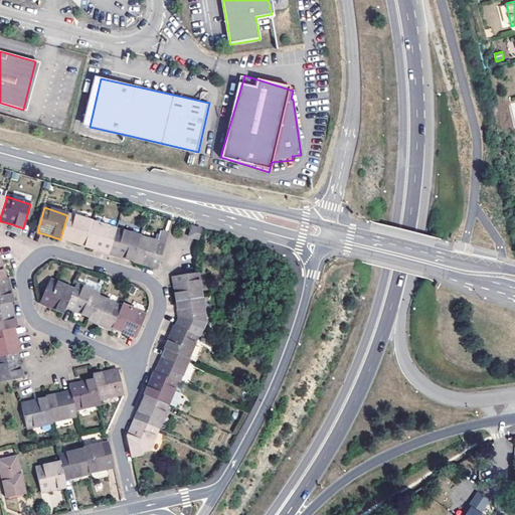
[(93,222),(67,215),(60,239),(71,243),(84,247),(93,222)]
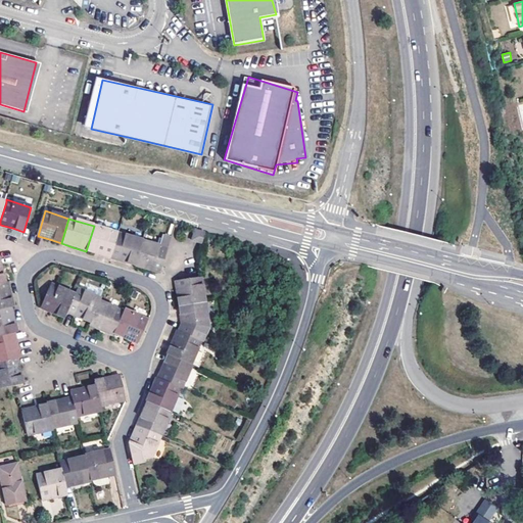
[(117,234),(94,226),(86,251),(98,254),(110,258),(117,234)]
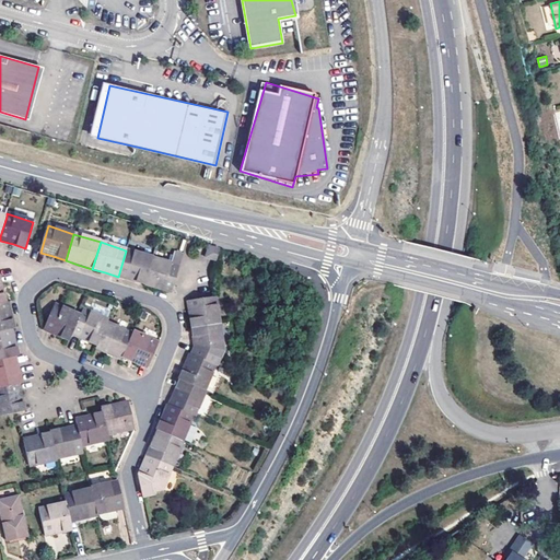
[(221,252),(211,248),(208,258),(218,261),(221,252)]
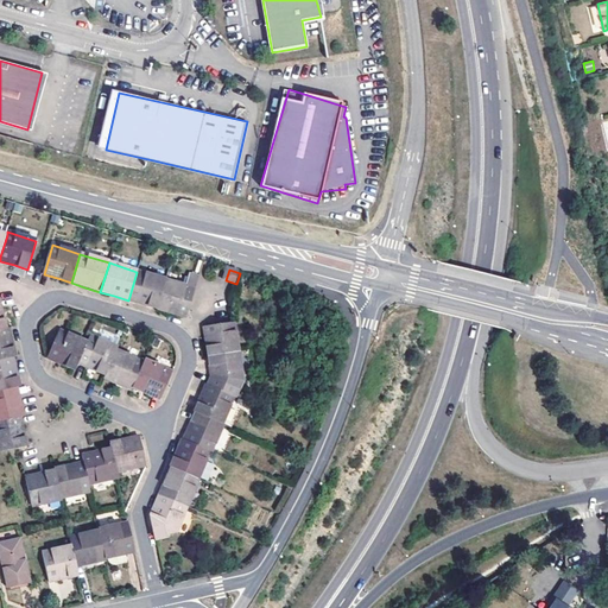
[(165,282),(137,272),(128,301),(140,305),(157,310),(165,282)]
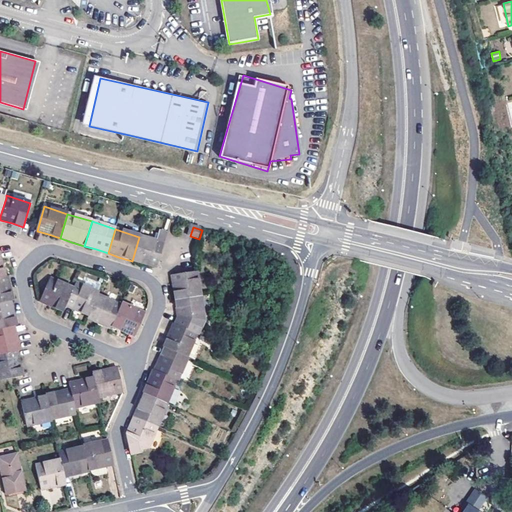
[(156,268),(163,244),(139,237),(132,261),(143,264),(156,268)]
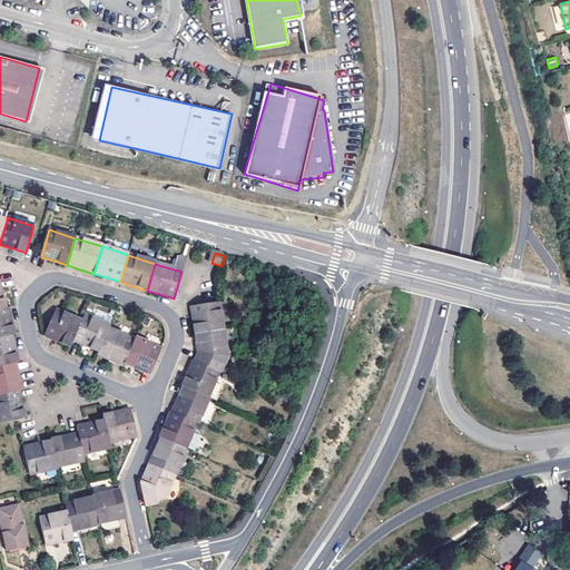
[(195,323),(197,337),(225,332),(220,305),(193,310),(195,323)]
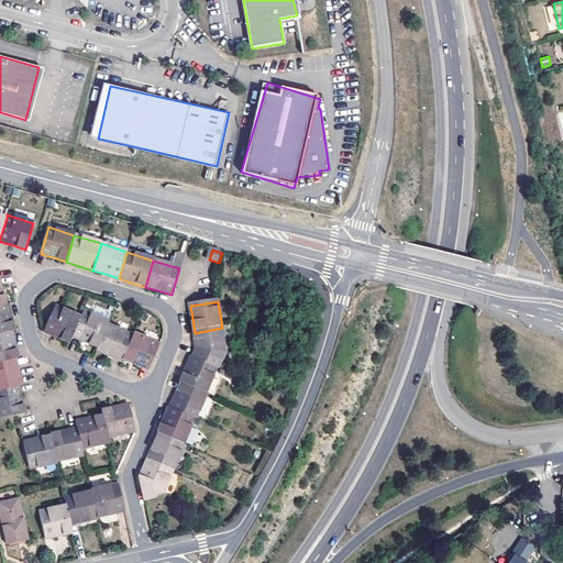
[(6,305),(0,306),(0,333),(12,332),(13,331),(11,317),(8,305),(6,305)]
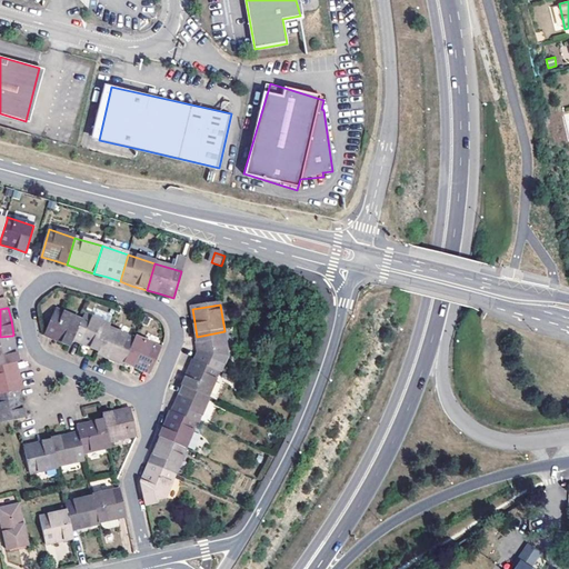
[(57,310),(47,337),(59,342),(71,347),(73,341),(82,321),(57,310)]
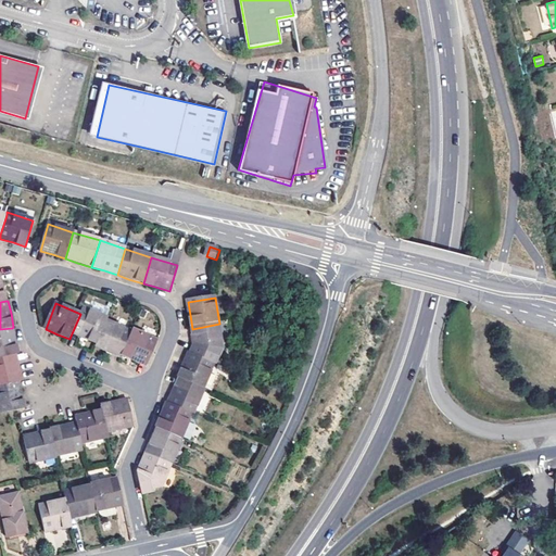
[(97,344),(106,323),(108,318),(83,308),(80,314),(72,333),(86,339),(97,344)]
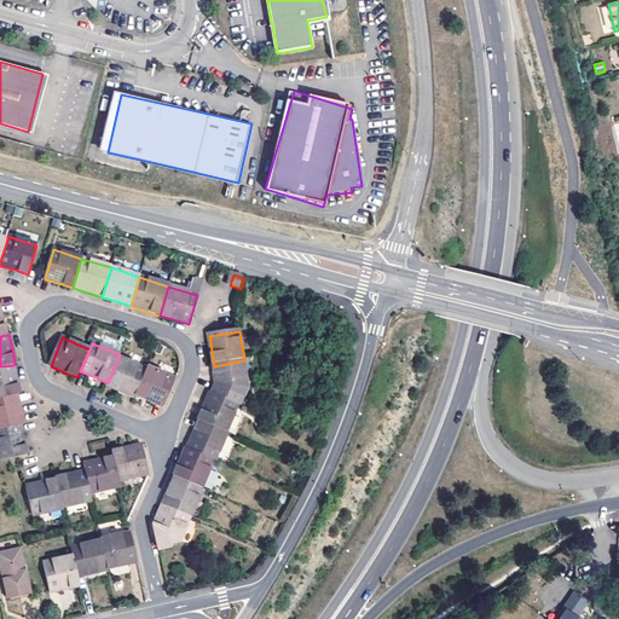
[(106,387),(120,393),(134,399),(136,395),(146,370),(119,359),(108,383),(106,387)]
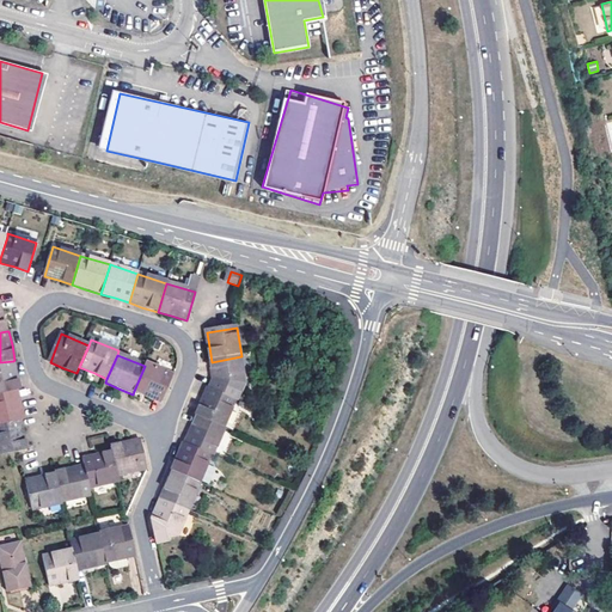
[(242,356),(212,362),(213,373),(214,379),(209,390),(234,401),(238,402),(246,381),(242,356)]
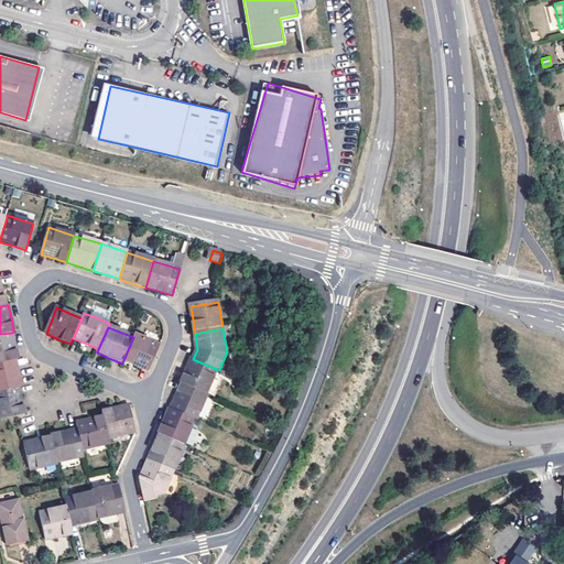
[(14,346),(12,333),(0,334),(0,362),(14,360),(18,359),(14,346)]
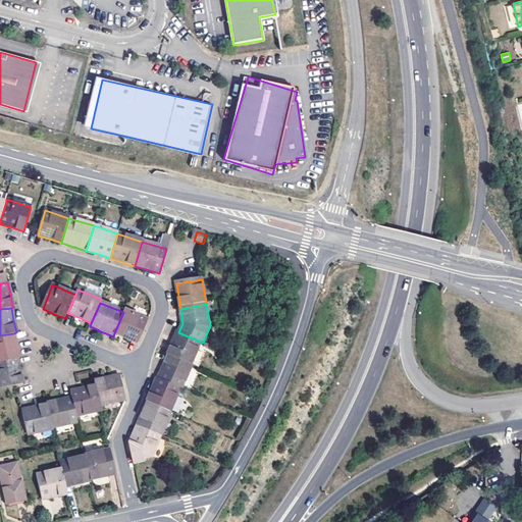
[(124,310),(123,312),(114,333),(125,338),(137,344),(148,319),(124,310)]
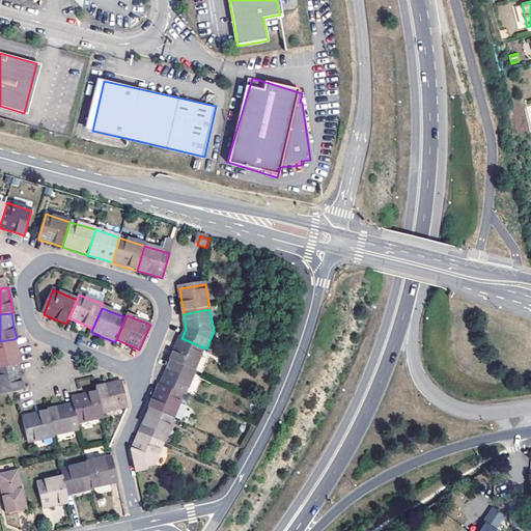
[(170,362),(193,371),(203,347),(182,338),(180,338),(176,348),(170,362)]
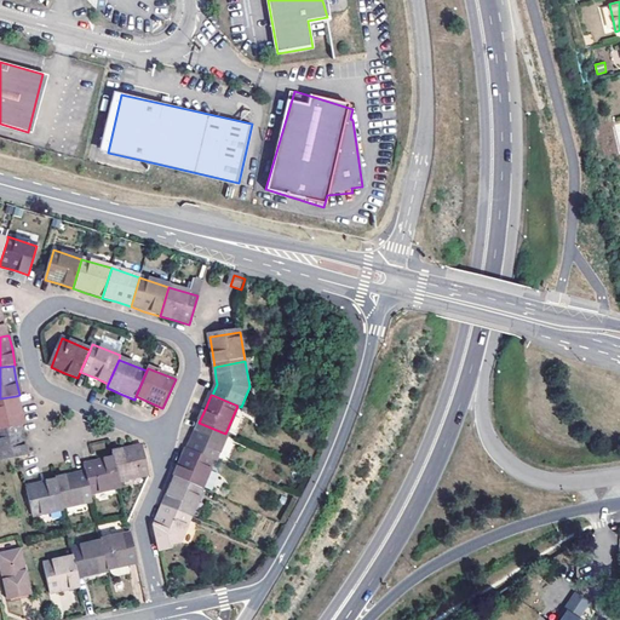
[(19,411),(16,396),(0,399),(0,429),(19,425),(22,425),(19,411)]
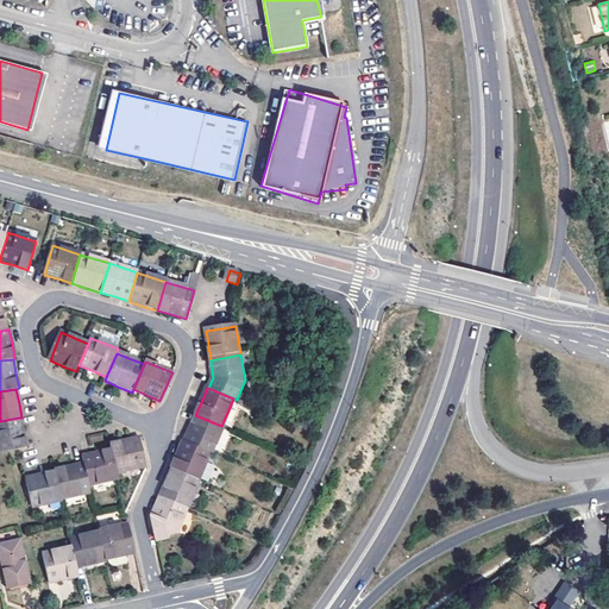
[(190,427),(183,443),(209,453),(211,454),(223,427),(221,426),(195,415),(190,427)]
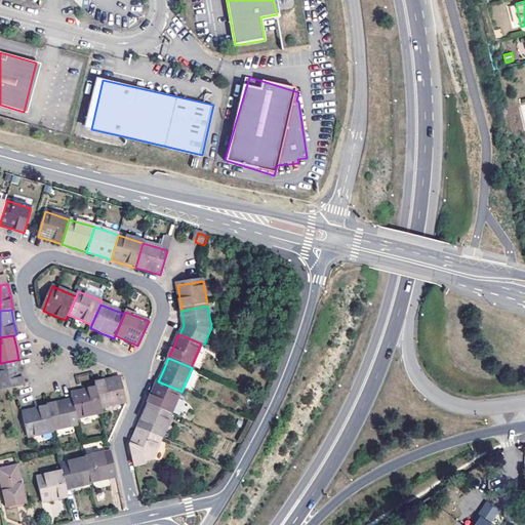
[(0,363),(0,390),(23,386),(19,374),(16,360),(0,363)]
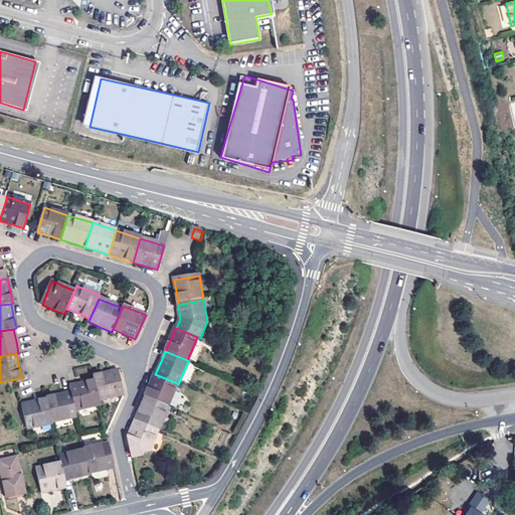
[(118,369),(104,372),(92,375),(93,379),(98,399),(123,394),(118,369)]
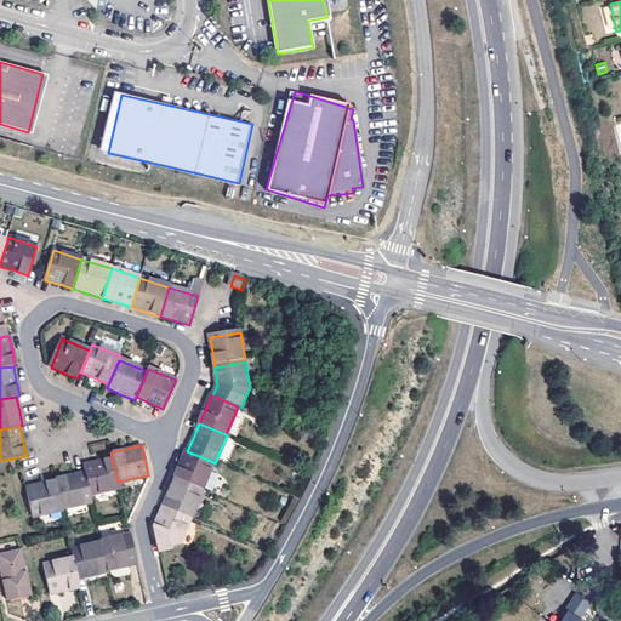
[(172,479),(174,479),(201,491),(214,462),(187,451),(186,450),(180,463),(172,479)]
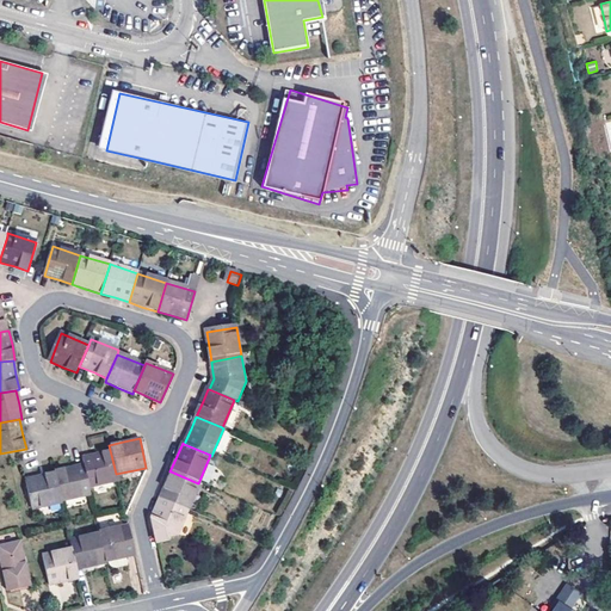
[(84,464),(88,485),(117,479),(116,474),(110,450),(97,454),(81,457),(84,464)]
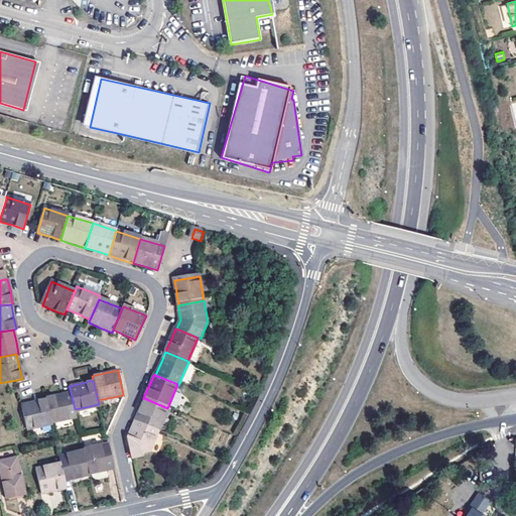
[(58,395),(44,398),(45,399),(50,422),(76,417),(75,409),(71,392),(58,395)]
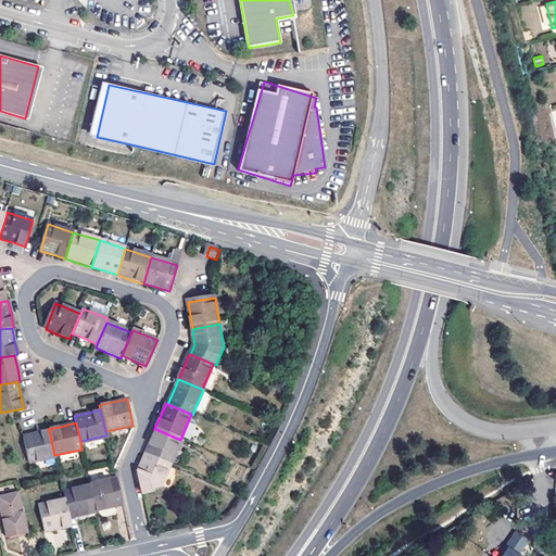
[(152,437),(144,454),(171,465),(181,440),(180,440),(155,429),(152,437)]
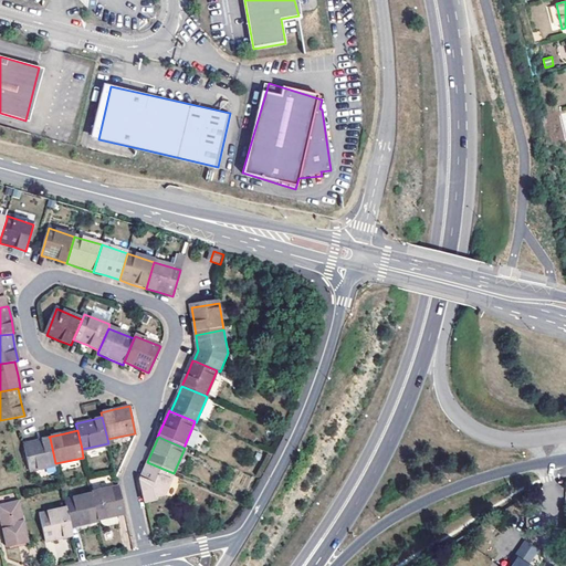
[(37,441),(23,444),(29,471),(55,464),(55,463),(50,438),(37,441)]
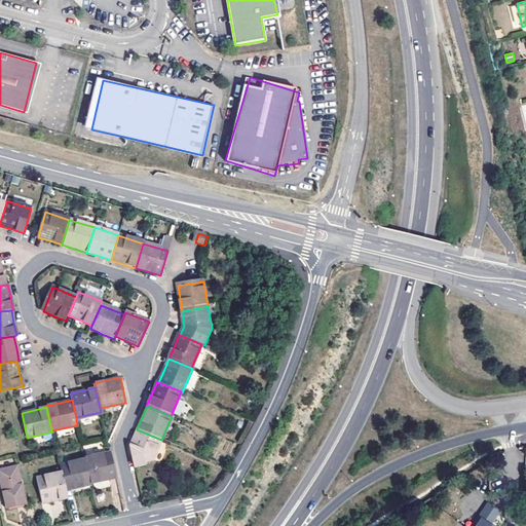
[(129,445),(135,466),(152,462),(161,440),(137,429),(134,436),(129,445)]
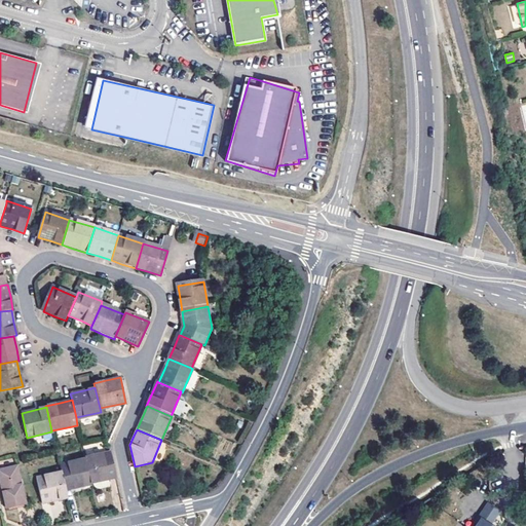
[(0,449),(0,461),(3,461),(9,459),(7,448),(0,449)]
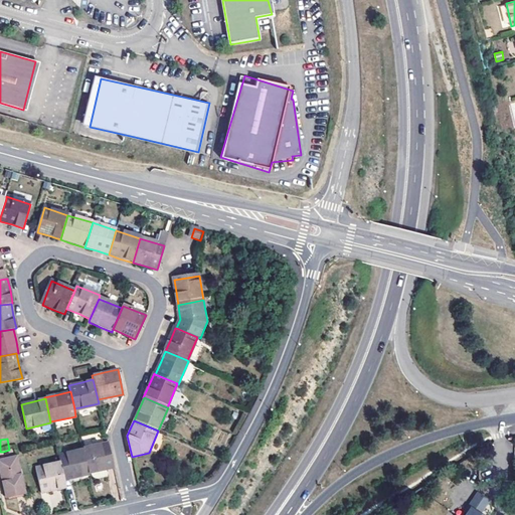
[(83,450),(89,473),(105,469),(114,467),(108,443),(83,448),(83,450)]
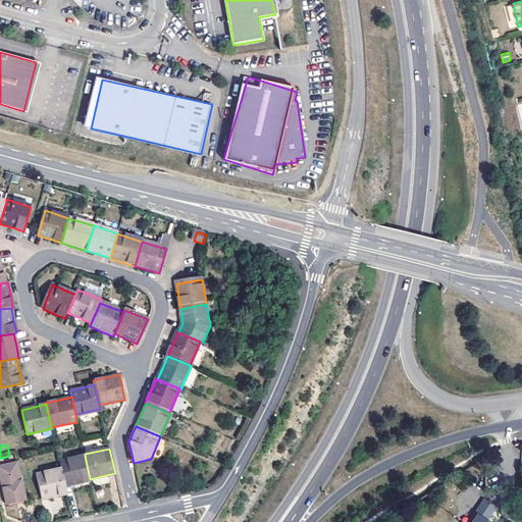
[(14,455),(9,456),(3,458),(5,463),(15,461),(14,455)]
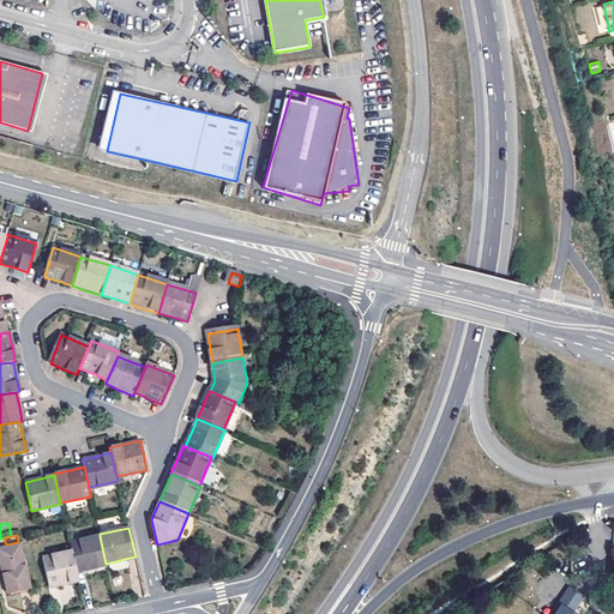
[(71,552),(77,573),(107,566),(106,564),(100,536),(70,542),(71,552)]
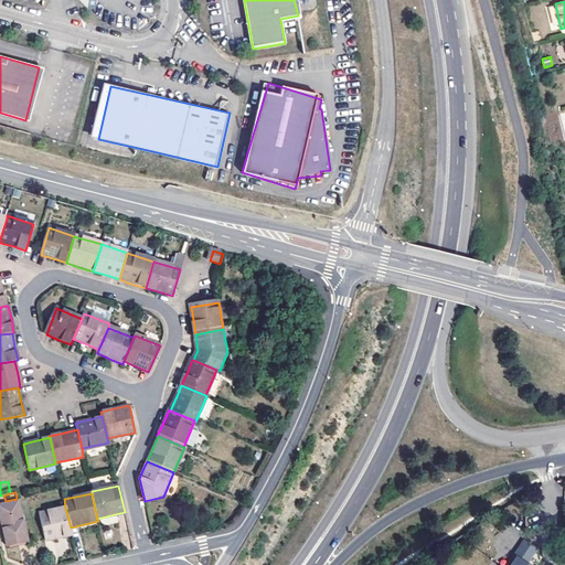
[(9,520),(3,521),(8,543),(14,541),(27,539),(17,499),(6,501),(3,496),(0,496),(0,505),(1,512),(7,510),(9,520)]
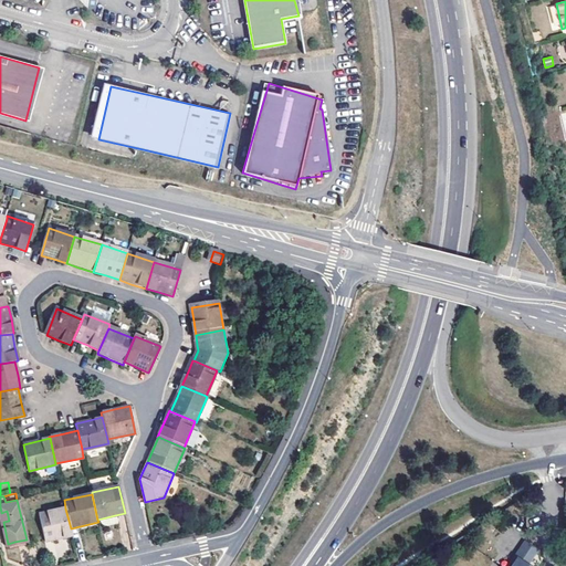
[(71,528),(65,509),(41,514),(46,541),(72,535),(71,528)]
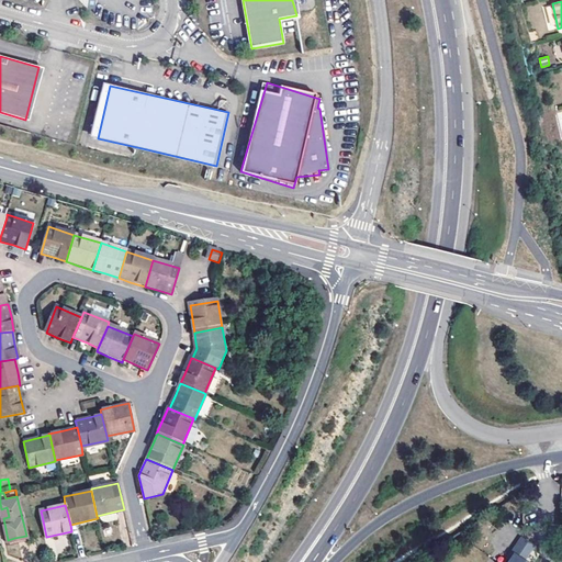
[(116,519),(114,512),(97,516),(98,518),(99,524),(116,519)]
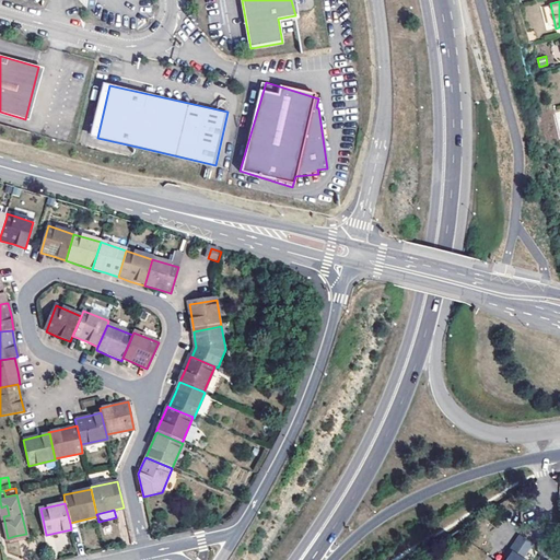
[(523,559),(533,545),(520,536),(509,551),(512,552),(506,559),(523,559)]
